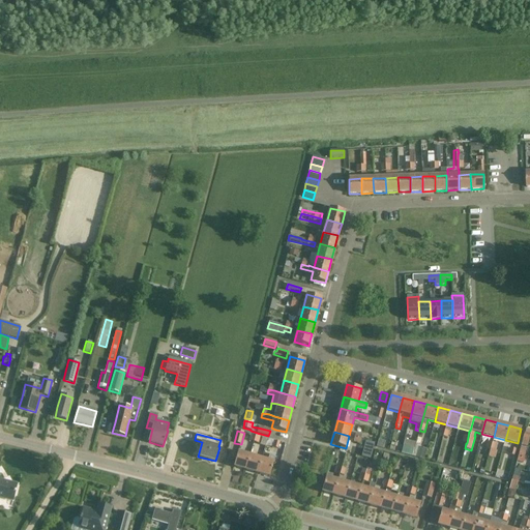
[(414,448),(403,445),(401,453),(412,457),(414,448)]
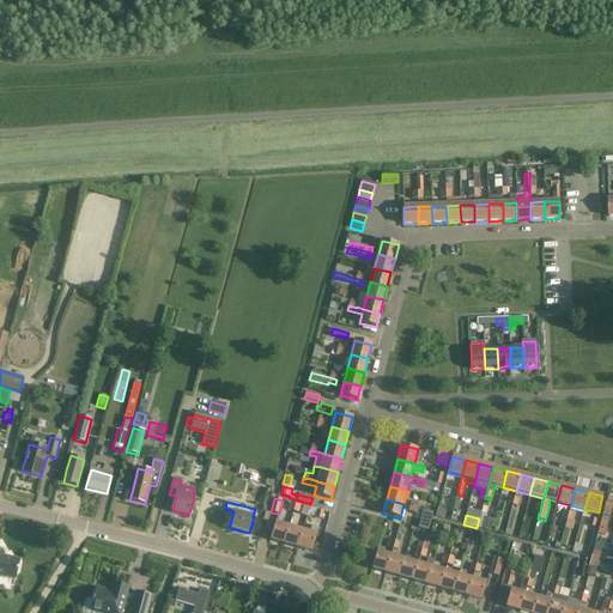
[(484,517),(480,529),(491,532),(493,520),(484,517)]
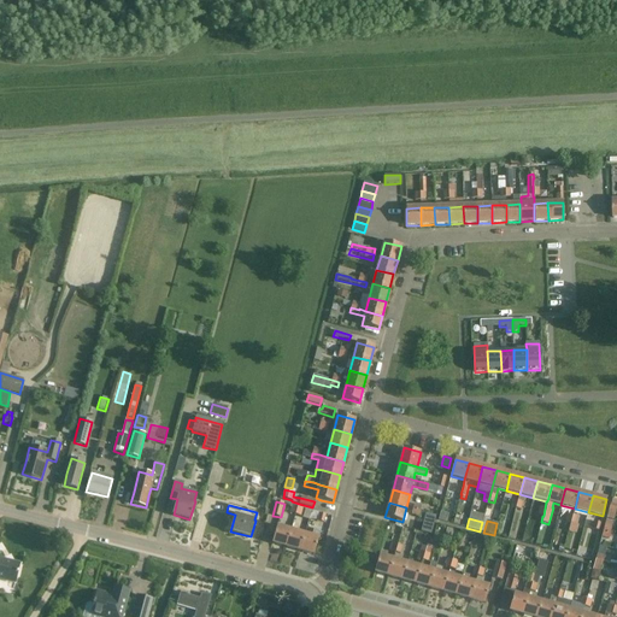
[(276,527),(276,532),(272,544),(286,547),(291,530),(276,527)]
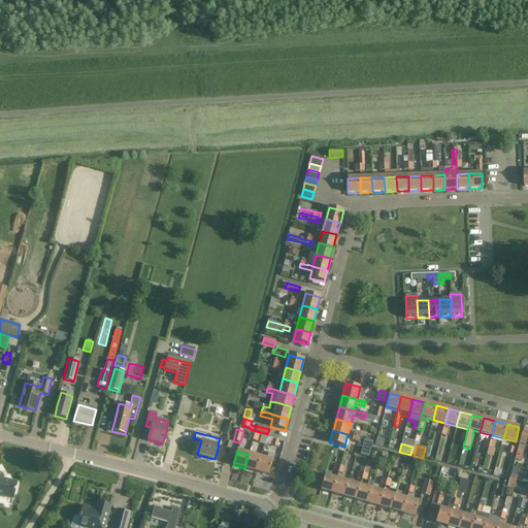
[(261,457),(257,471),(268,474),(272,461),(274,454),(268,453),(266,459),(261,457)]
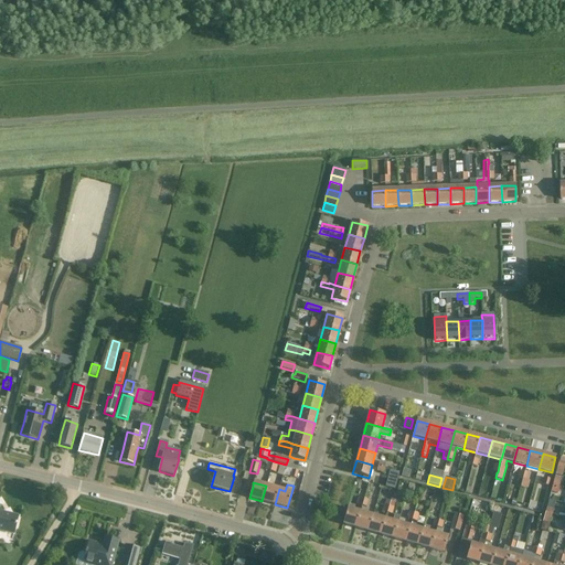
[(266,486),(262,501),(275,504),(279,489),(266,486)]
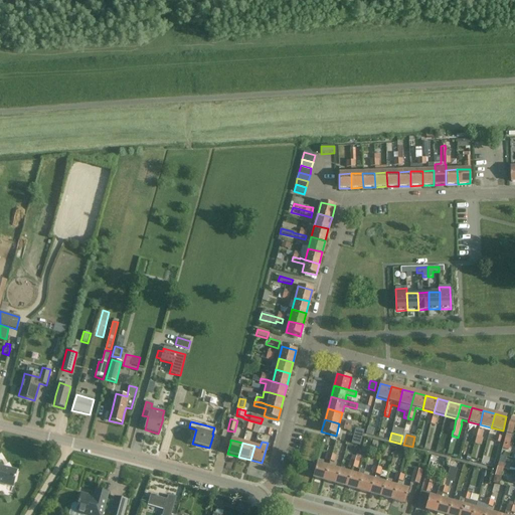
[(328,467),(324,466),(317,464),(313,478),(324,481),(328,467)]
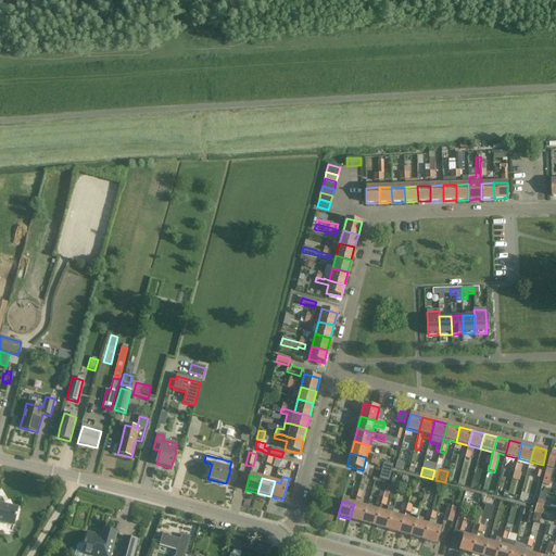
[(17,508),(17,507),(16,509),(5,506),(7,505),(0,503),(0,521),(13,526),(17,508)]
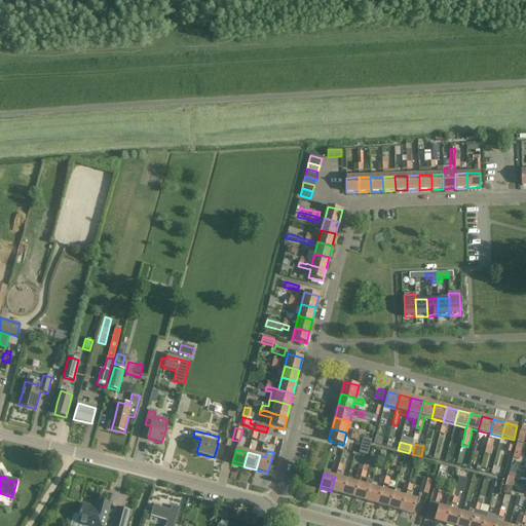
[(331,491),(343,494),(347,480),(335,477),(331,491)]
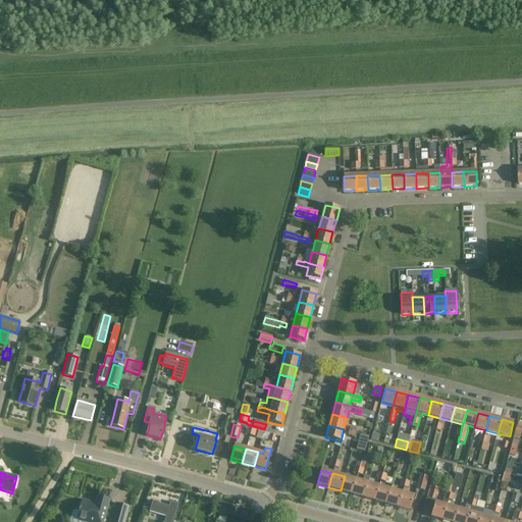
[(428,477),(420,474),(416,488),(424,490),(428,477)]
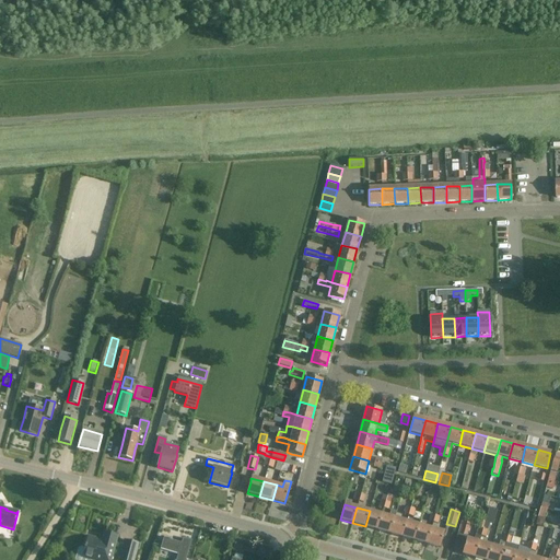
[(480,536),(481,536),(486,537),(488,531),(489,524),(492,525),(497,511),(489,509),(482,529),(480,536)]
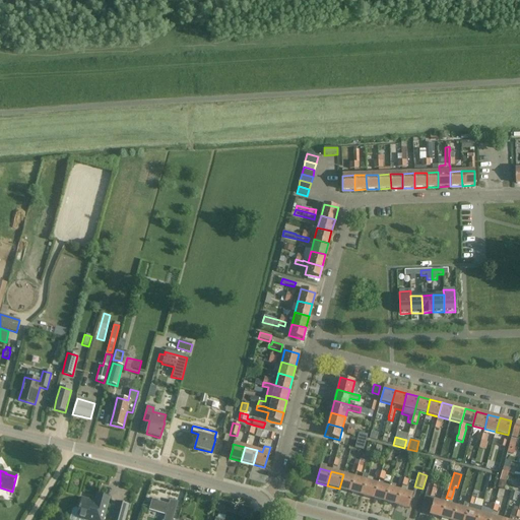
[(339,489),(350,493),(354,478),(343,474),(339,489)]
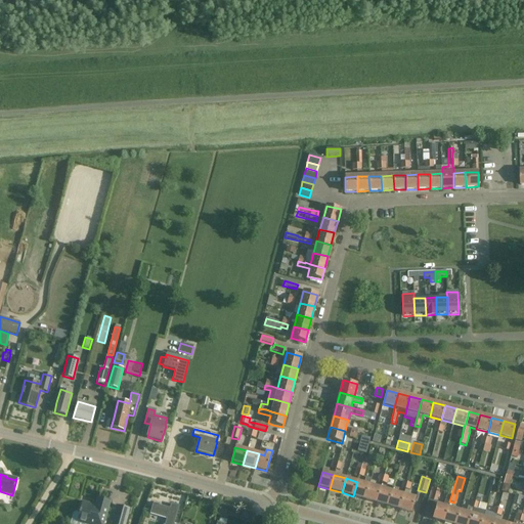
[(364,483),(357,482),(353,496),(364,499),(368,485),(369,485),(370,479),(365,478),(364,483)]
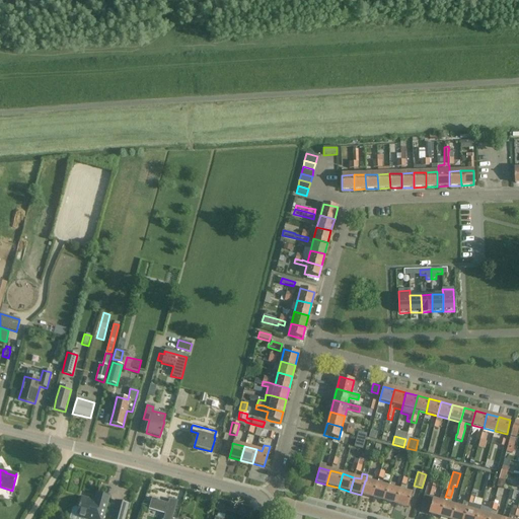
[(373,498),(377,484),(366,480),(365,480),(361,495),(373,498)]
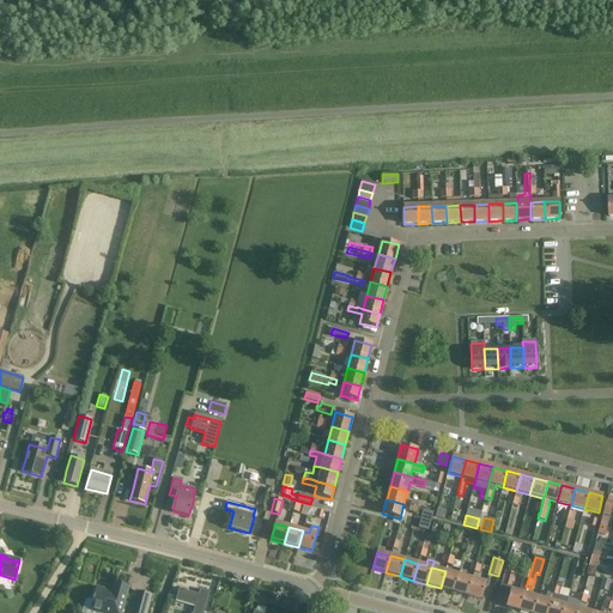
[(454,592),(459,575),(445,571),(441,588),(454,592)]
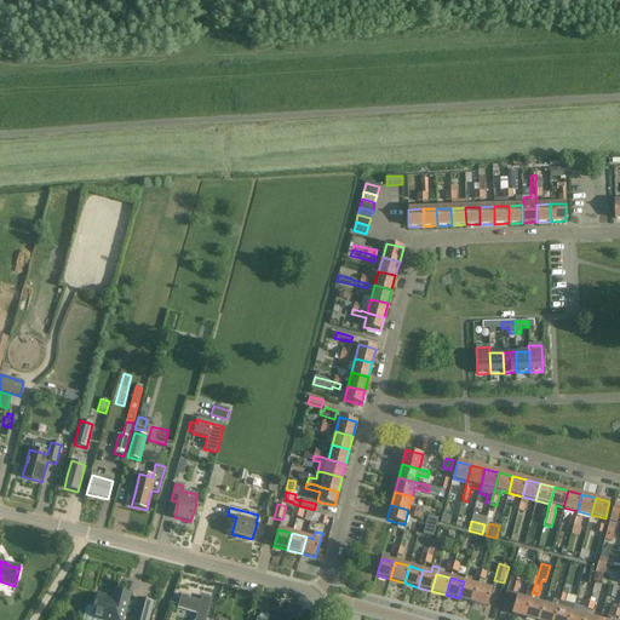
[(521,580),(514,578),(510,592),(516,593),(521,580)]
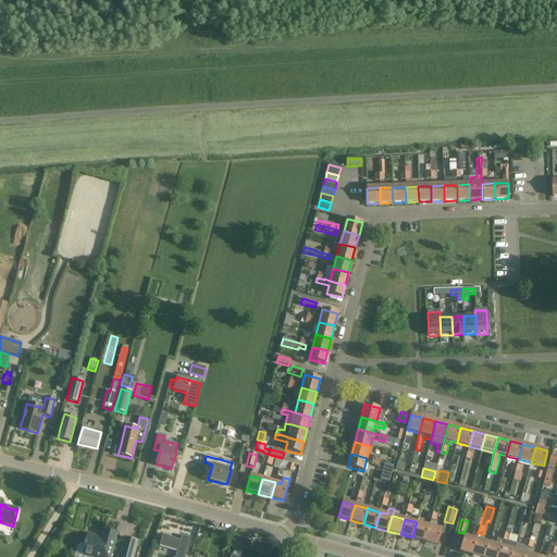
[(425,542),(430,527),(417,522),(412,537),(425,542)]
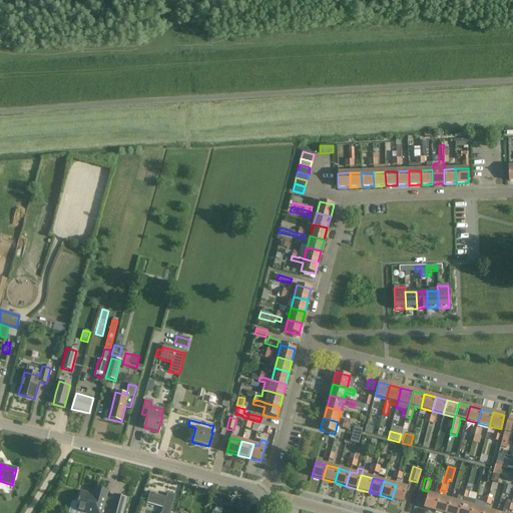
[(435,490),(434,495),(428,494),(424,508),(435,511),(439,497),(441,491),(440,491),(442,485),(438,483),(436,490),(435,490)]
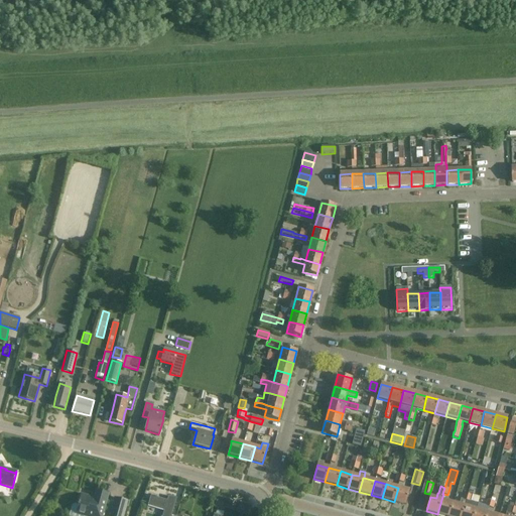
[(515,489),(507,487),(505,496),(511,498),(513,491),(515,491),(515,489)]
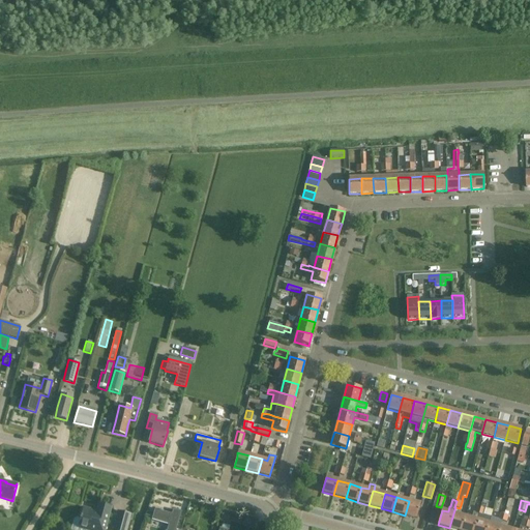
[(409,501),(405,516),(416,519),(420,504),(409,501)]
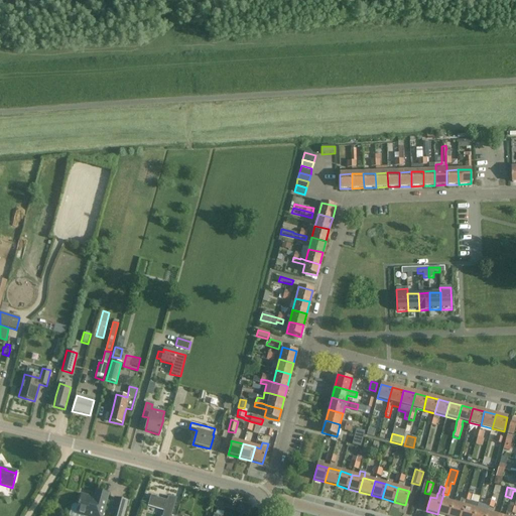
[(468,495),(461,515),(474,515),(476,510),(480,497),(473,495),(474,491),(469,490),(468,495)]
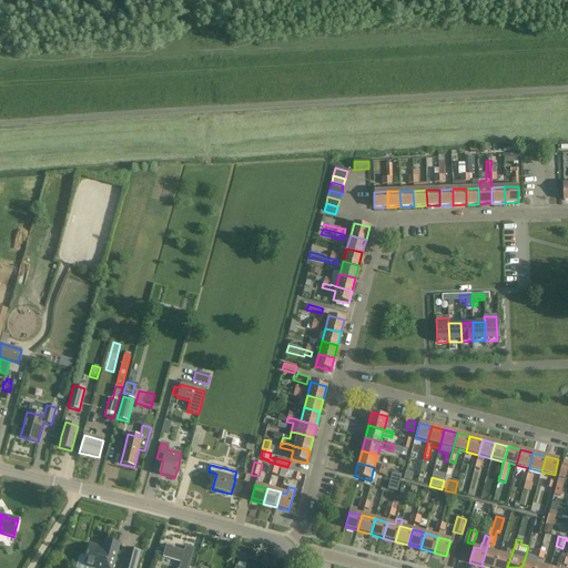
[(112,567),(117,555),(119,544),(105,540),(103,548),(89,545),(87,554),(85,554),(85,556),(87,556),(87,557),(82,556),(80,557),(77,567),(112,567)]
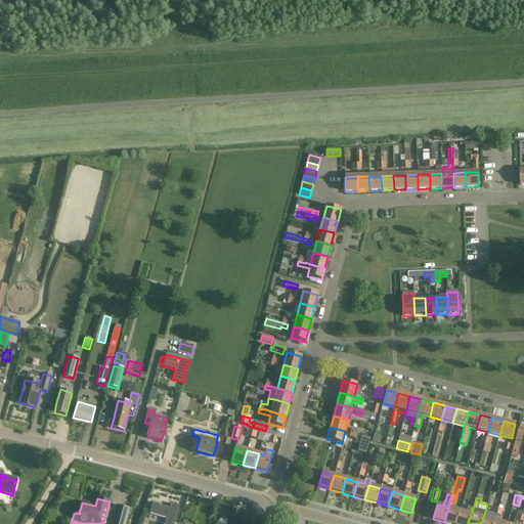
[(466,513),(460,511),(455,523),(468,523),(475,503),(470,500),(469,507),(468,507),(466,513)]
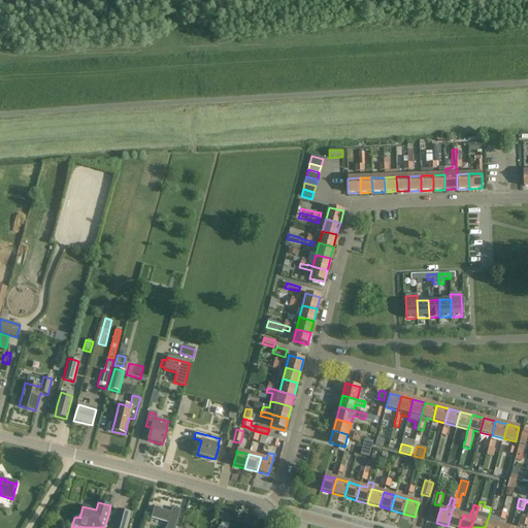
[(176,527),(175,527),(180,510),(172,507),(171,512),(162,509),(162,508),(160,508),(159,508),(154,507),(151,518),(167,523),(165,527),(176,527)]
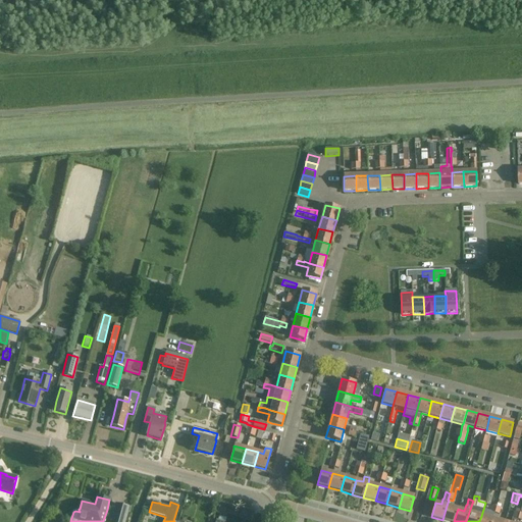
[(124,521),(129,507),(117,503),(111,521),(124,521)]
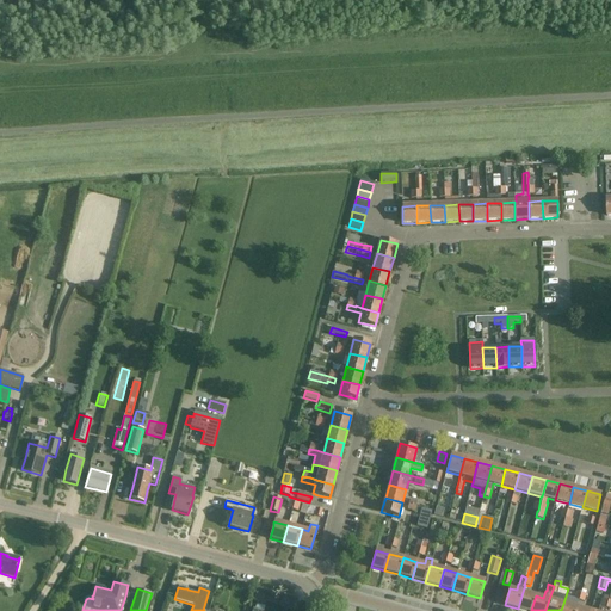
[(257,592),(253,602),(263,605),(266,594),(257,592)]
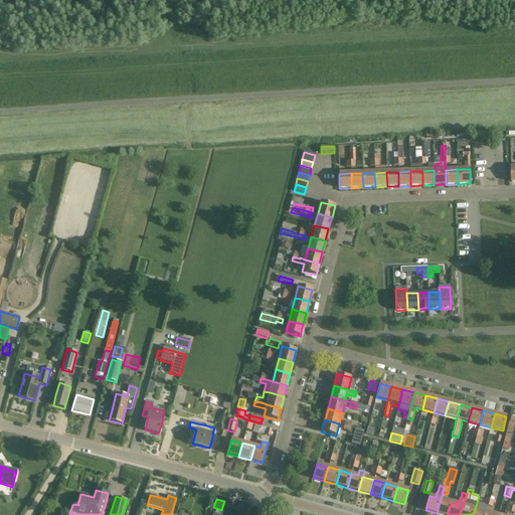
[(441,499),(437,513),(444,514),(448,514),(452,502),(441,499)]
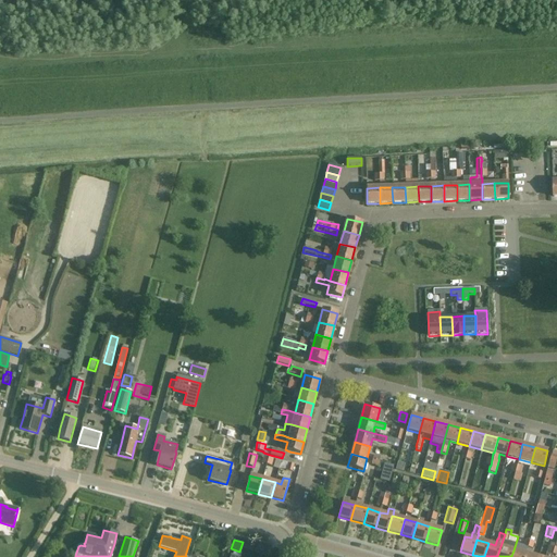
[(258,546),(256,554),(264,556),(267,548),(258,546)]
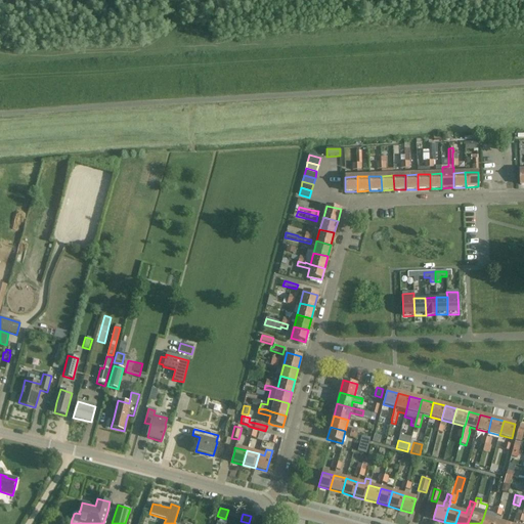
[(518,523),(519,522),(520,522),(522,516),(516,514),(513,523),(518,523)]
